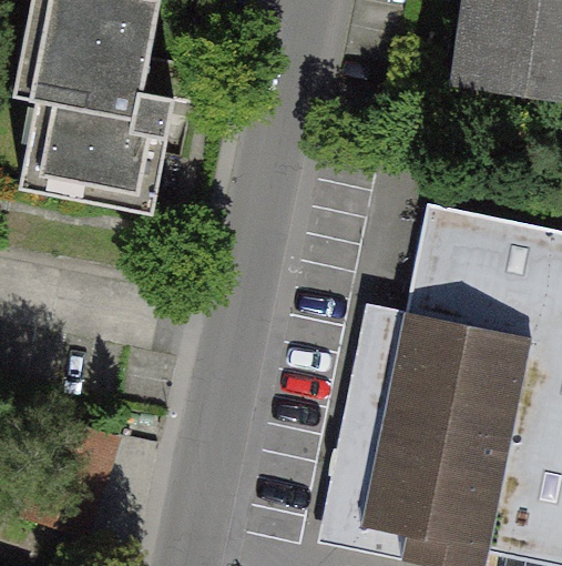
[(29,0),(11,94),(33,98),(17,187),(150,211),(177,64),(146,59),(157,0),(29,0)]
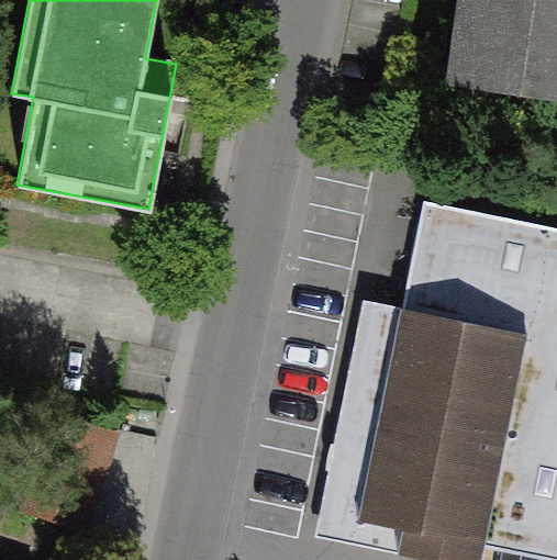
[(464,0),(459,31),(467,32),(459,86),(556,100),(556,0),(464,0)]
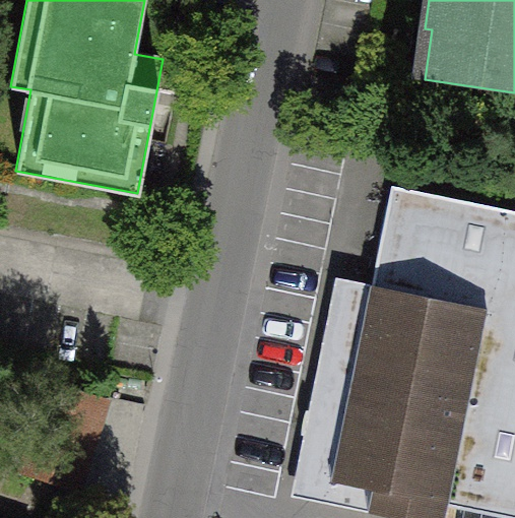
[(514,212),(391,187),(371,284),(489,309),(446,510),(486,517),(505,517),(514,468),(514,212)]
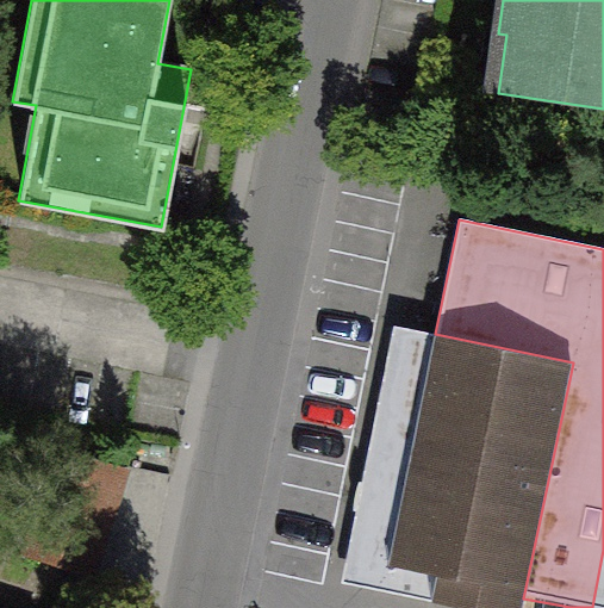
[(393,326),(340,584),(453,607),(521,607),(523,599),(573,363),(435,334),(393,326)]
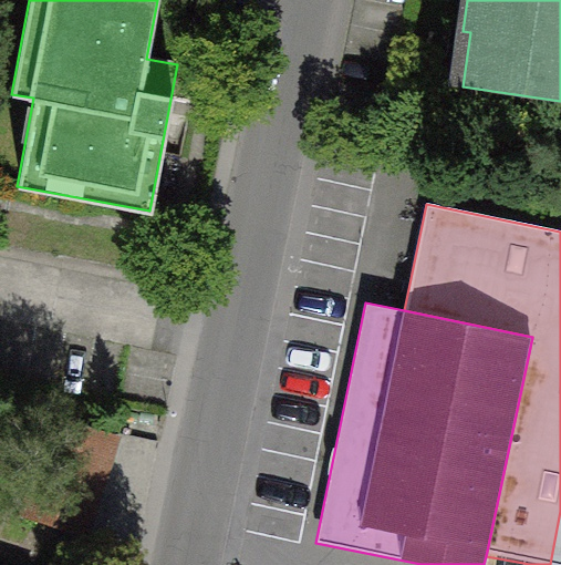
[(85,533),(115,438),(52,418),(21,513),(85,533)]
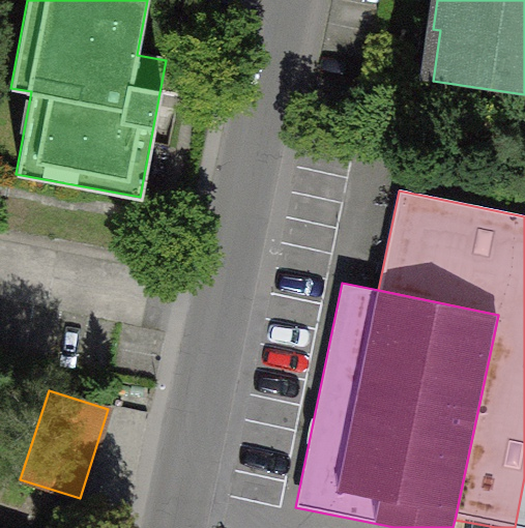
[(524,527),(524,477),(515,527),(524,527)]
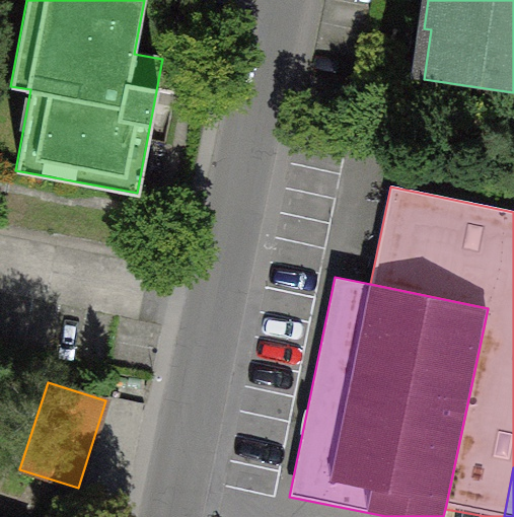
All buildings are outlined.
